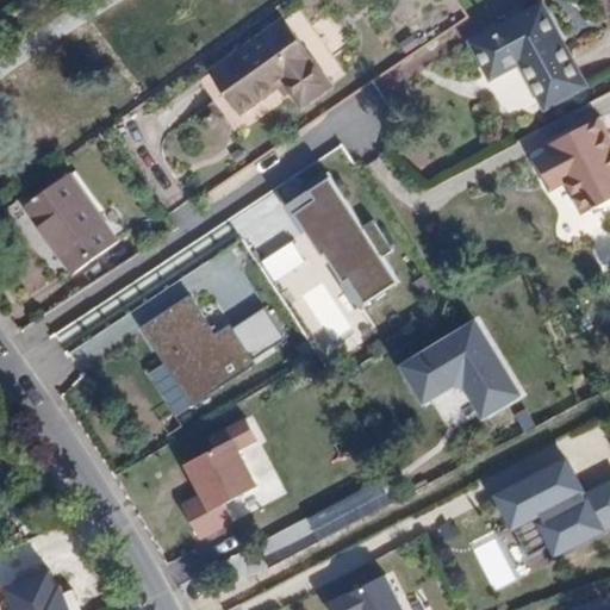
[(580,89),(540,8),(473,43),(492,80),(518,66),(540,109),(580,89)]
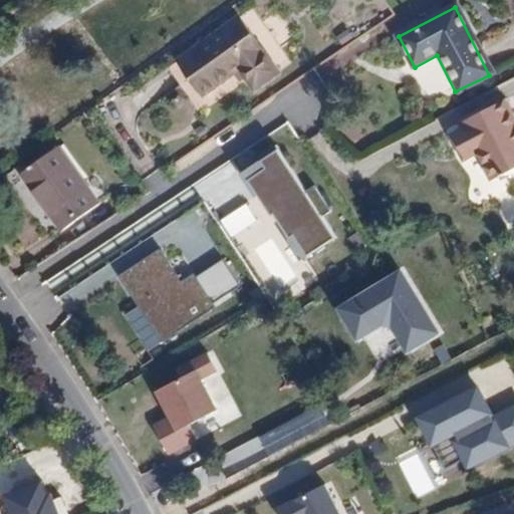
[(235,13),(174,59),(203,97),(234,74),(249,93),(278,71),(235,13)]
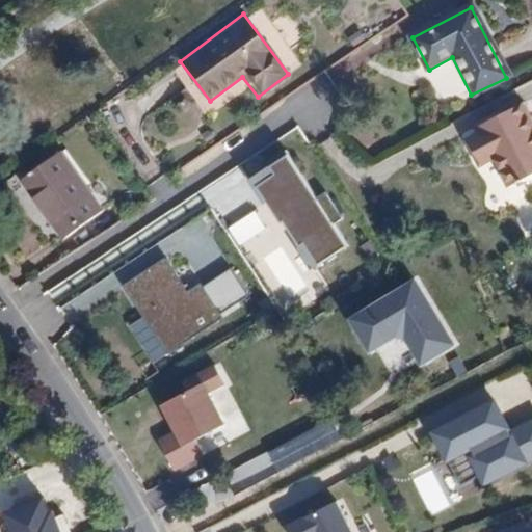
[(477,133),(462,140),(476,167),(489,160),(503,187),(531,173),(531,121),(523,102),(473,126),(477,133)]
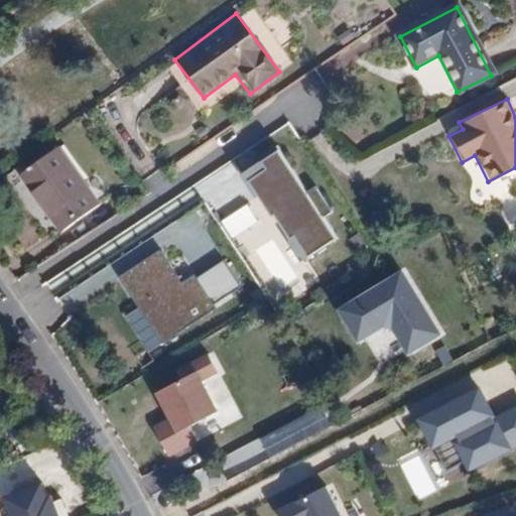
[(338,239),(275,146),(239,170),(300,263),(338,239)]
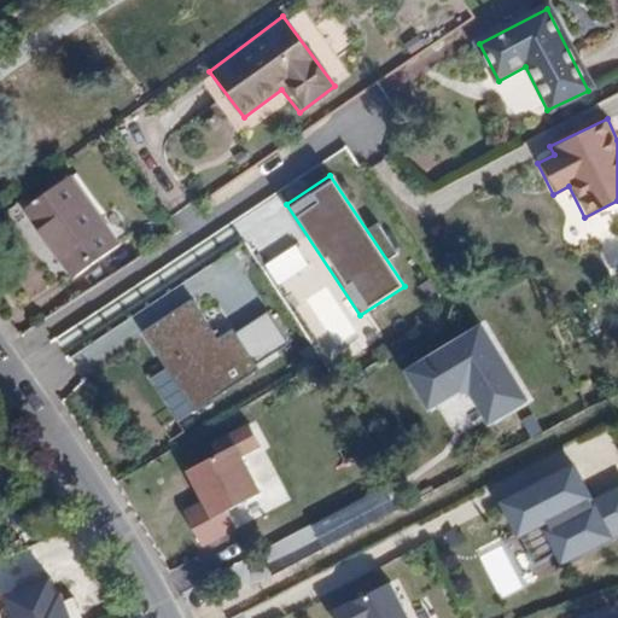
[(68,178),(21,209),(68,278),(115,246),(68,178)]
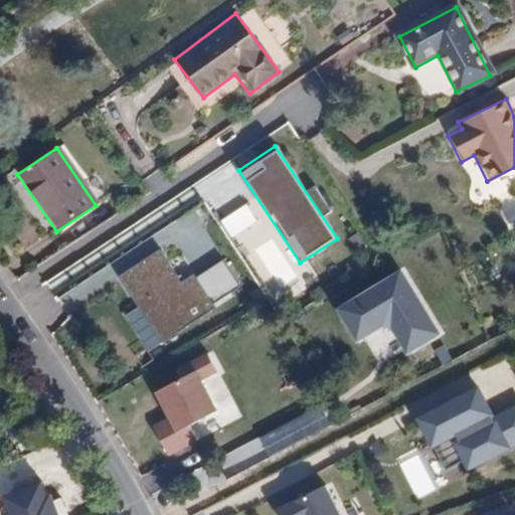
[(157,249),(118,277),(163,342),(214,308),(192,276),(180,284),(157,249)]
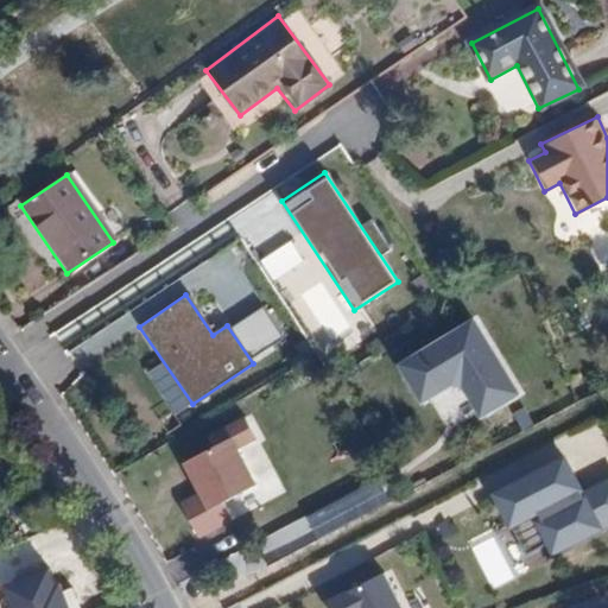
[(476,316),(393,365),(418,406),(456,384),(480,422),(524,396),(476,316)]
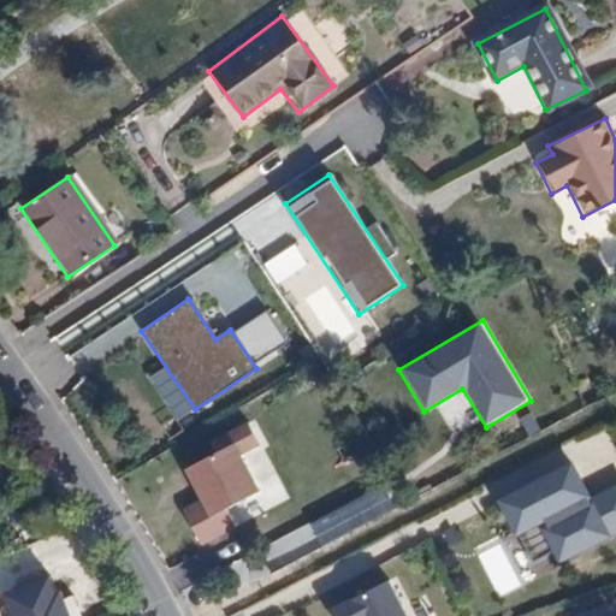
[(258,445),(246,422),(226,433),(232,444),(238,456),(258,445)]
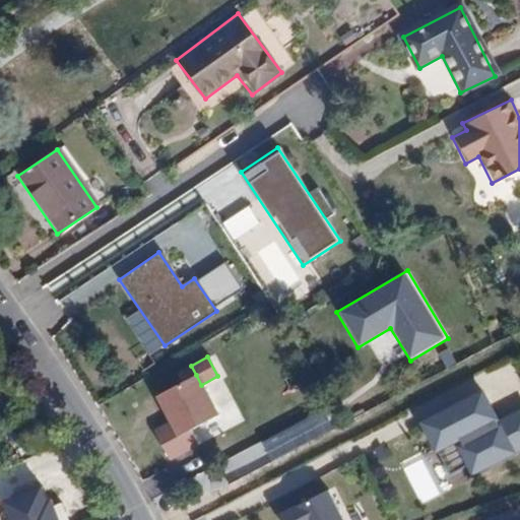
[(196,375),(153,396),(167,423),(175,438),(186,432),(217,416),(201,385),(196,375)]
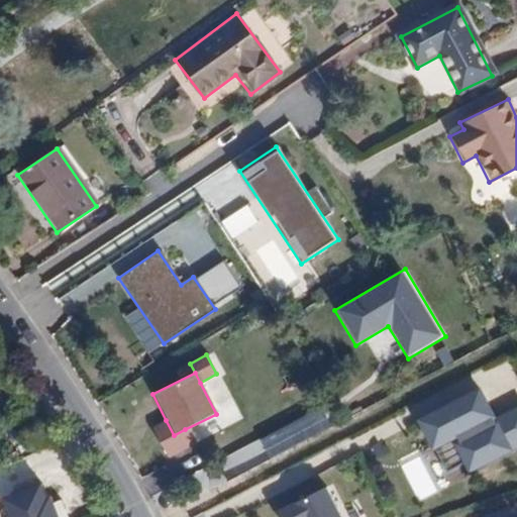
[(479,388),(414,421),(429,451),(449,440),(467,474),(516,447),(516,407),(495,419),(479,388)]
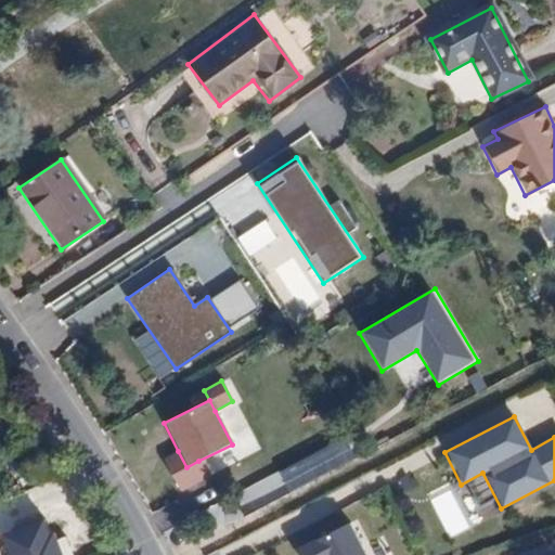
[(248,512),(341,464),(332,447),(240,494),(248,512)]
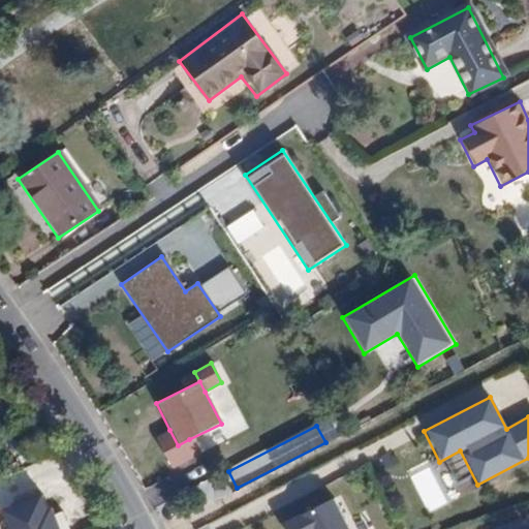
[(169,430),(154,438),(170,471),(198,457),(189,439),(178,445),(169,430)]
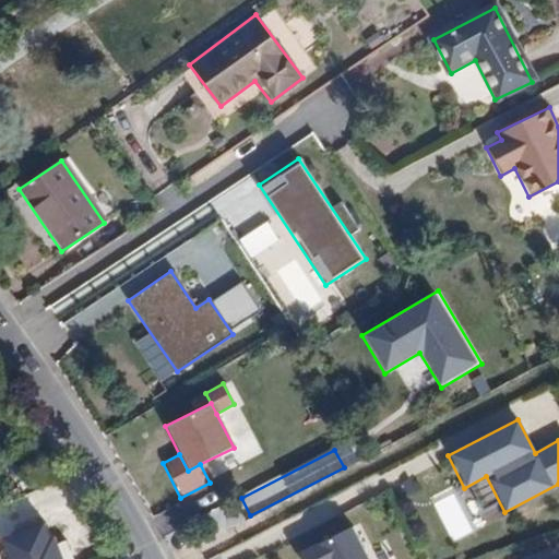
[(0,538),(0,542),(6,558),(73,558),(67,540),(51,545),(44,523),(0,538)]
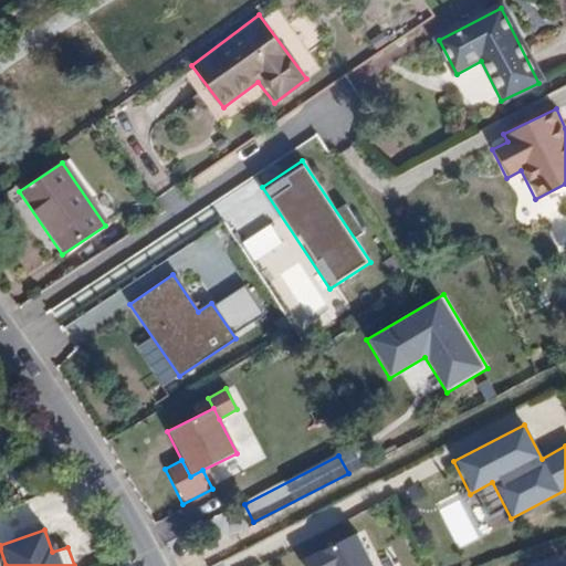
[(371,565),(353,532),(301,559),(303,565),(371,565)]
